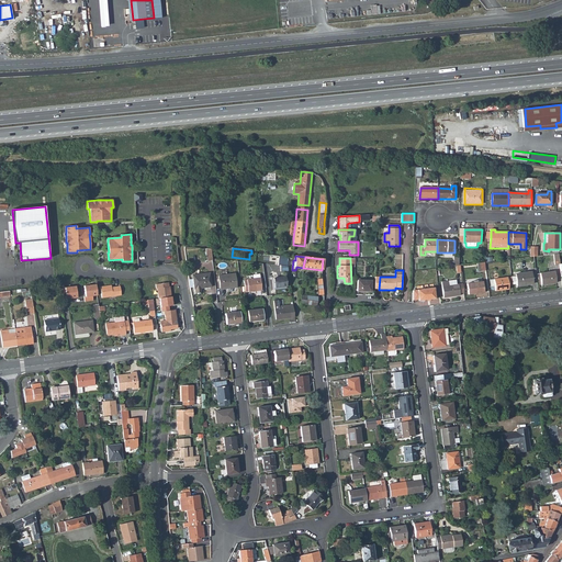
[(555,271),(541,273),(542,285),(557,283),(555,271)]
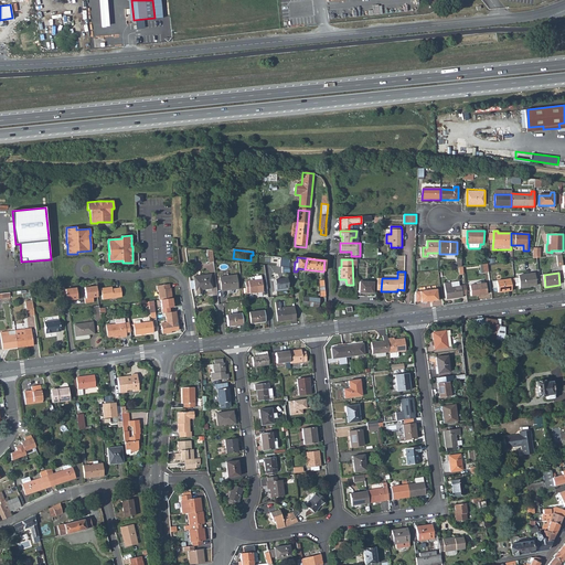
[(519,277),(514,278),(515,286),(520,286),(521,288),(536,286),(535,274),(519,276),(519,277)]
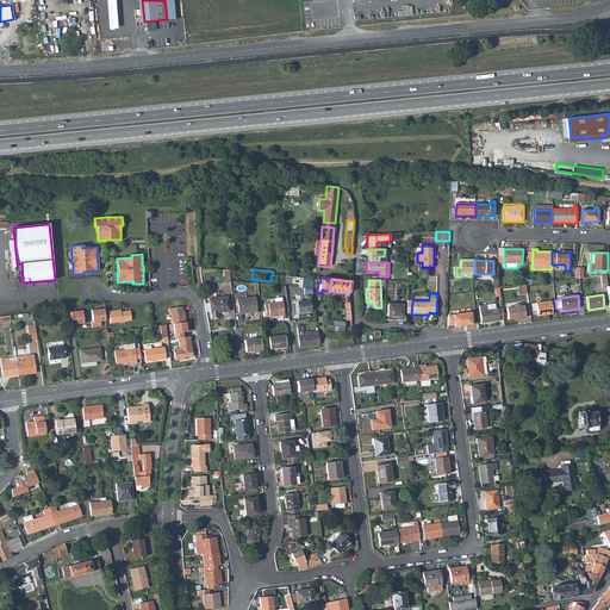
[(209,299),(212,319),(218,318),(218,312),(230,311),(228,297),(209,299)]
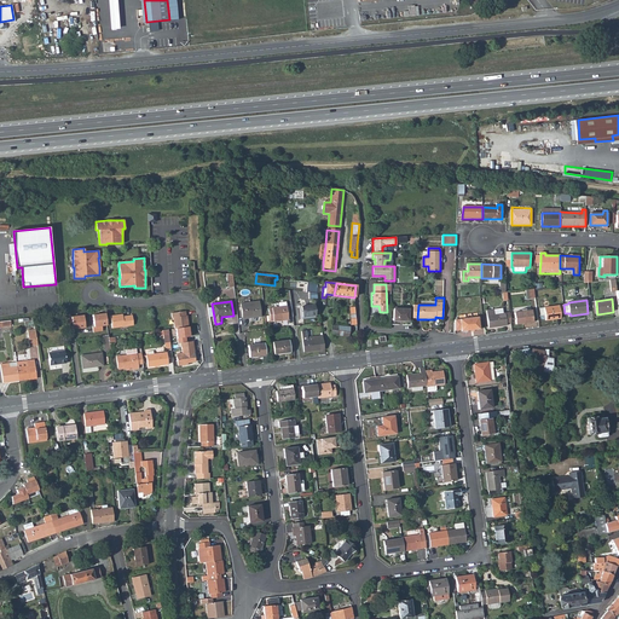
[(241,304),(243,319),(261,317),(259,301),(241,304)]
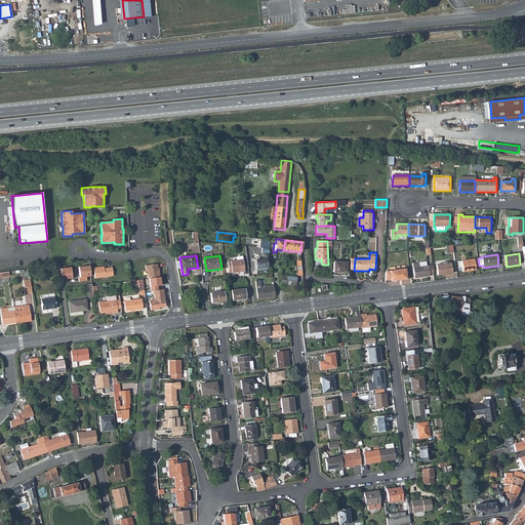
[(257,260),(259,270),(270,268),(269,258),(257,260)]
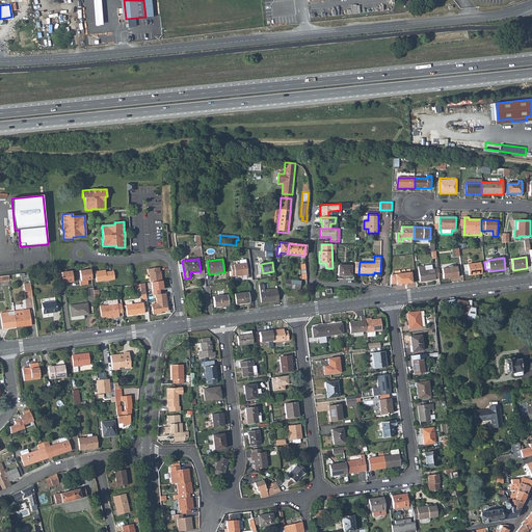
[(482,269),(485,269),(484,262),(468,265),(469,271),(470,275),(475,275),(475,273),(478,273),(478,274),(483,274),(482,269)]
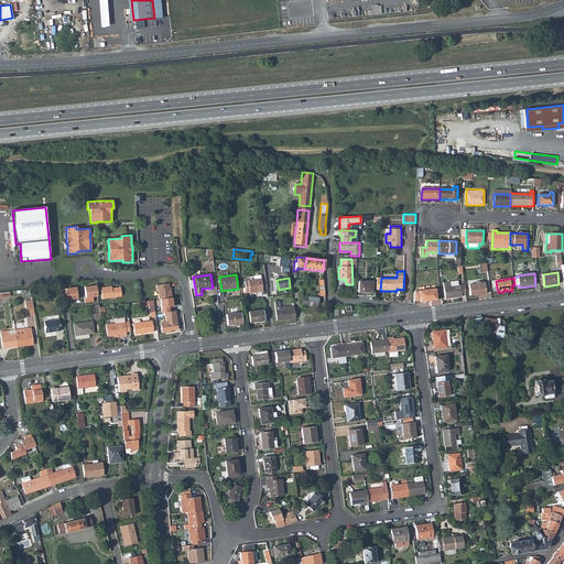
[(245,281),(246,293),(261,291),(260,279),(253,280),(245,281)]
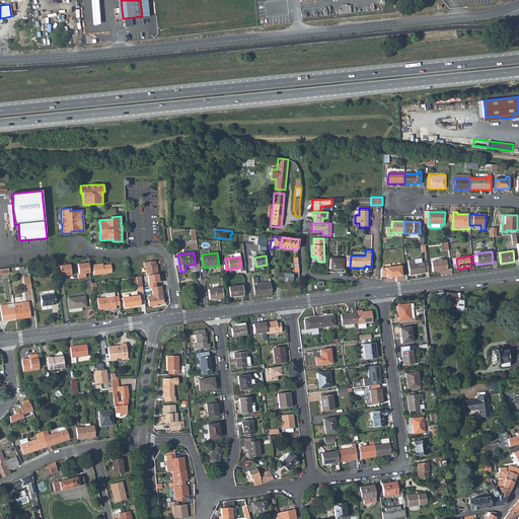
[(329,257),(329,269),(344,270),(344,258),(329,257)]
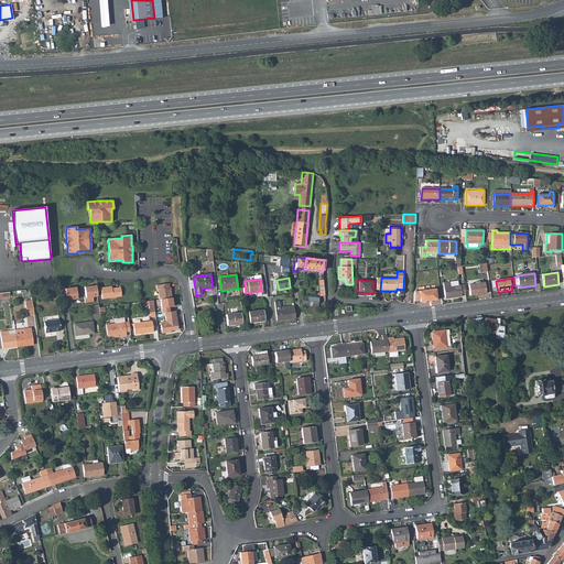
[(451,282),(444,283),(446,300),(463,296),(463,294),(466,294),(465,285),(462,285),(455,286),(451,288),(451,282)]
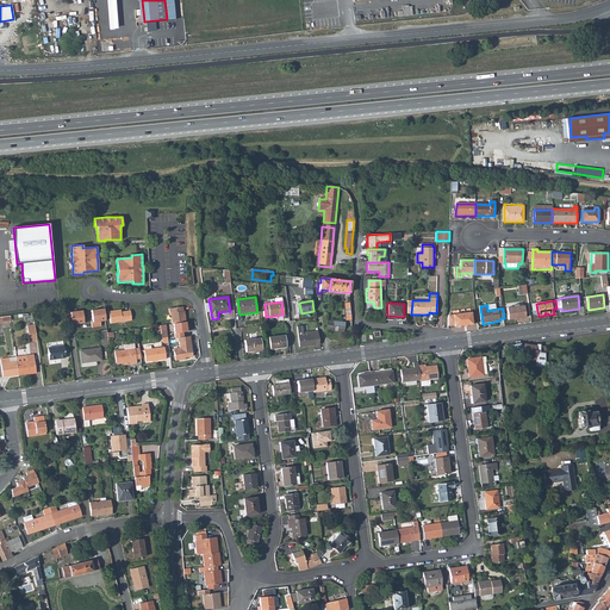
[(170,313),(173,324),(174,324),(186,323),(186,317),(185,317),(184,311),(184,306),(169,309),(170,313)]
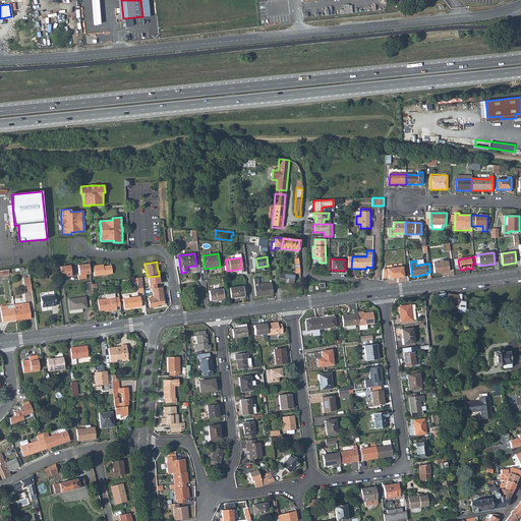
[(440,263),(433,264),(436,273),(450,271),(448,262),(444,263),(440,263)]
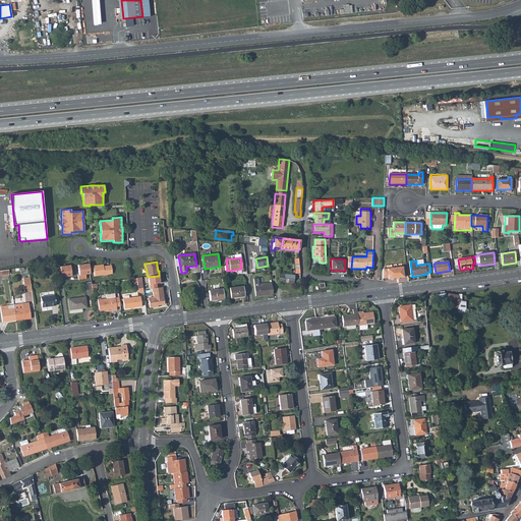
[(91,274),(90,264),(78,265),(79,275),(78,275),(79,279),(87,278),(87,274),(91,274)]
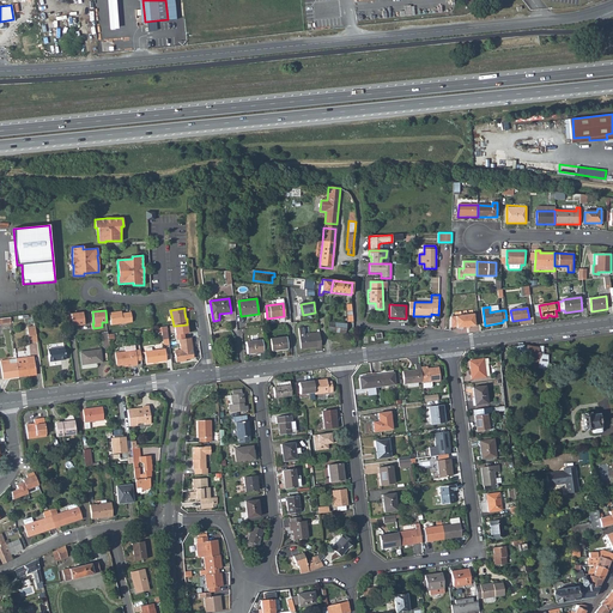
[(85,325),(83,311),(67,314),(68,323),(72,323),(72,326),(85,325)]
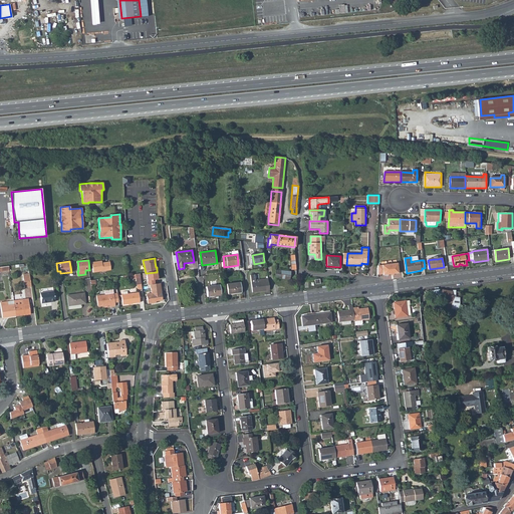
[(92,263),(93,273),(111,270),(109,262),(102,263),(101,261),(92,263)]
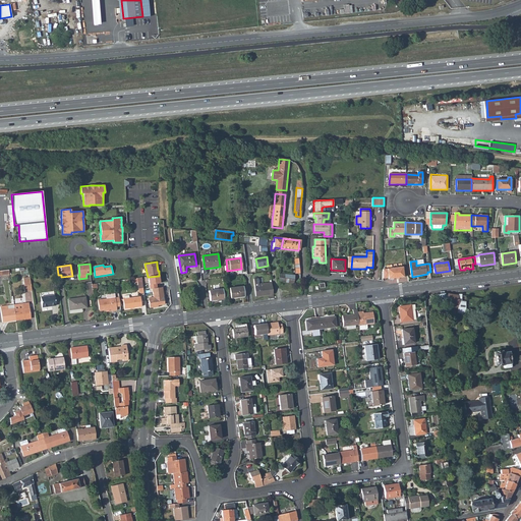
[(403,267),(384,269),(384,279),(389,278),(390,279),(404,277),(403,267)]
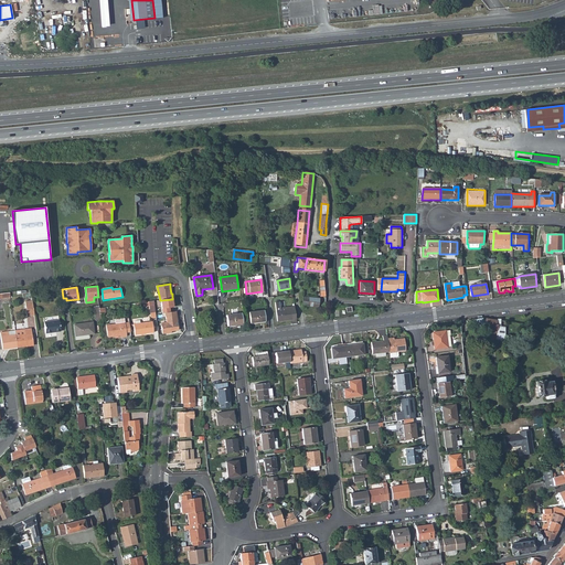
[(302,296),(301,305),(319,307),(320,299),(302,296)]
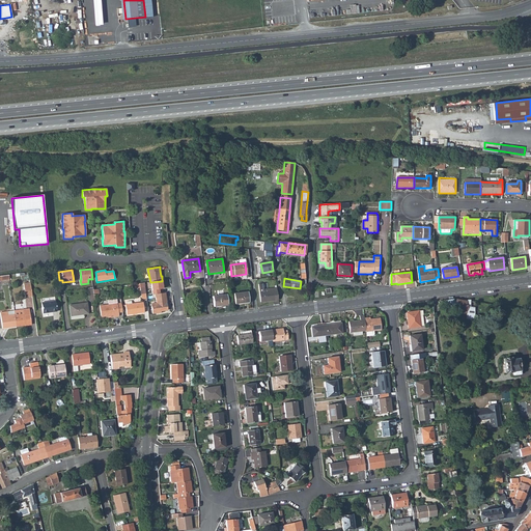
[(166,294),(162,281),(151,282),(152,294),(155,294),(156,295),(166,294)]
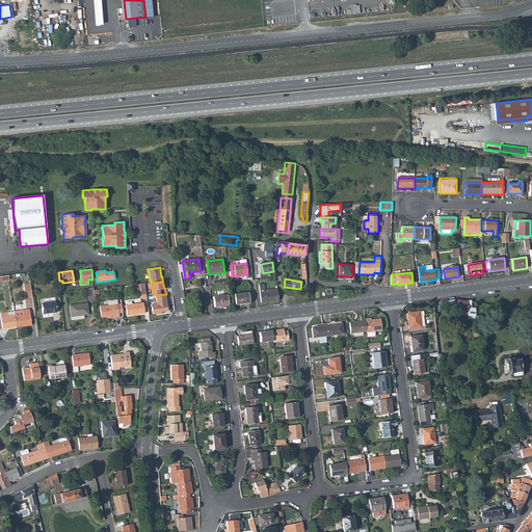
[(144,284),(137,285),(137,289),(141,288),(142,295),(147,294),(144,284)]
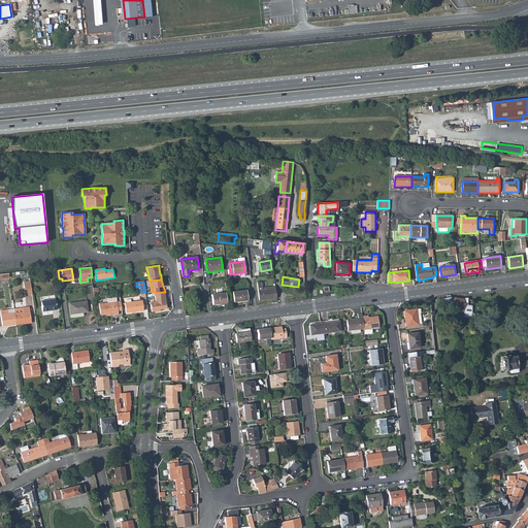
[(258,292),(259,300),(272,299),(271,288),(262,289),(261,283),(257,284),(258,292)]
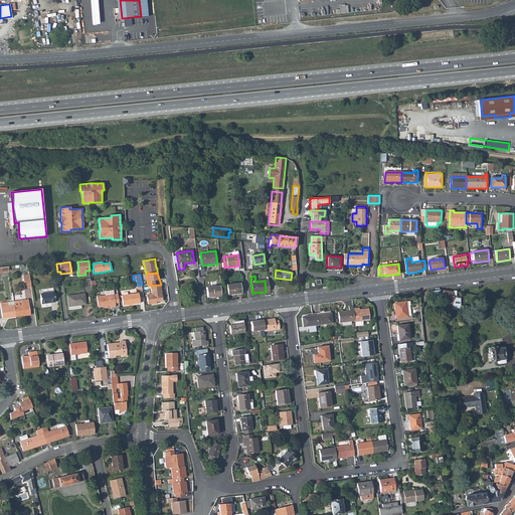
[(25,289),(32,288),(31,277),(24,278),(25,289)]
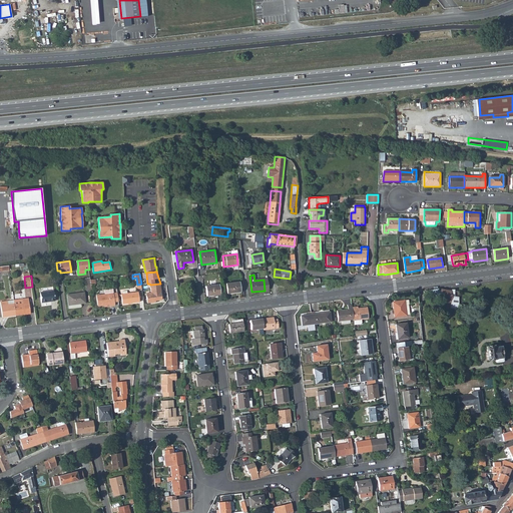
[(225,285),(227,295),(240,293),(239,283),(225,285)]
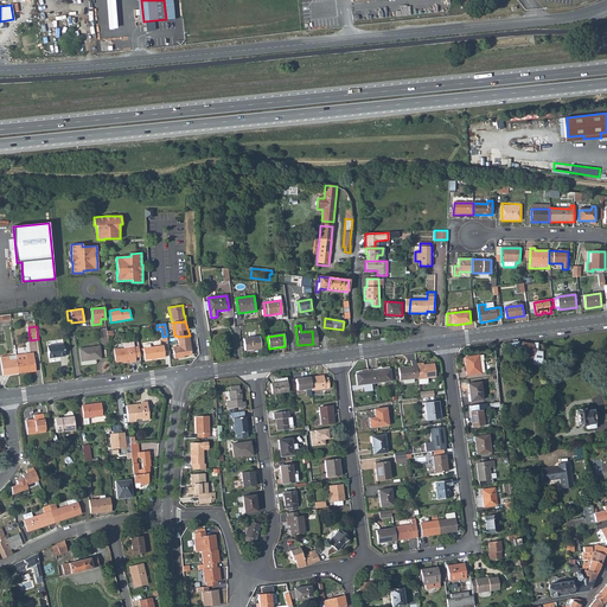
[(179,346),(179,351),(174,352),(176,360),(185,359),(185,357),(190,356),(192,353),(190,336),(178,337),(179,346)]
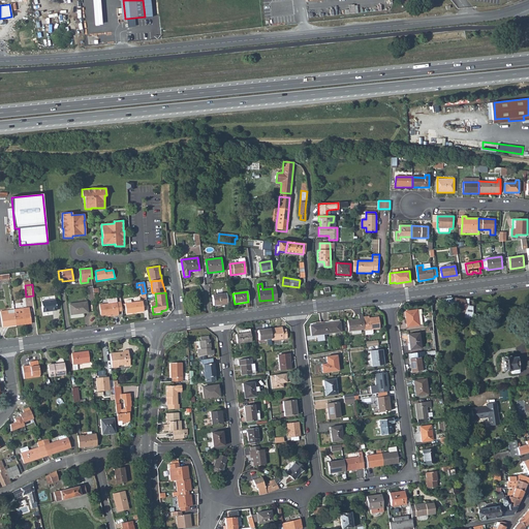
[(212,297),(214,306),(227,305),(226,294),(212,297)]
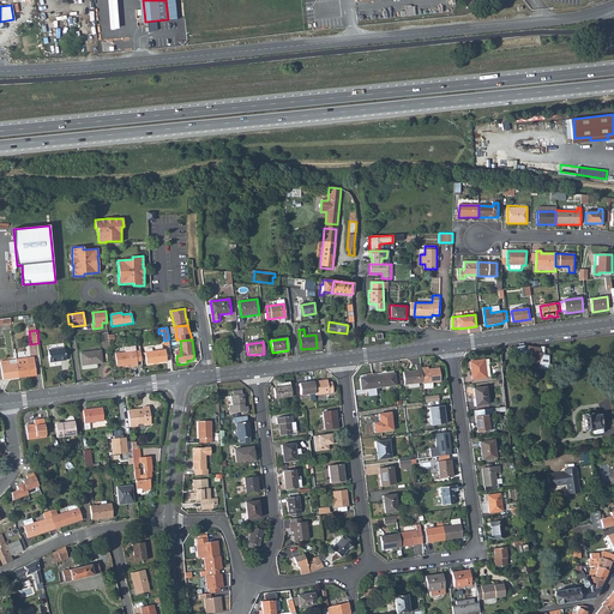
[(540,348),(528,345),(525,356),(528,356),(528,361),(540,363),(539,368),(543,369),(543,371),(548,371),(548,356),(543,355),(543,348),(540,348)]
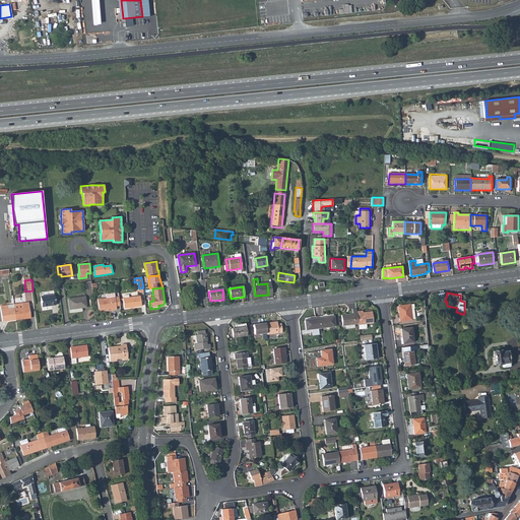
[(98,300),(99,310),(106,309),(112,308),(112,311),(117,310),(116,307),(115,298),(115,294),(106,295),(106,299),(98,300)]
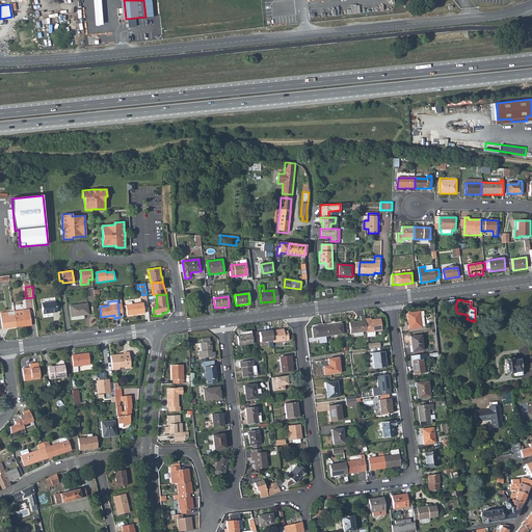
[(43,315),(56,313),(55,302),(42,304),(43,315)]
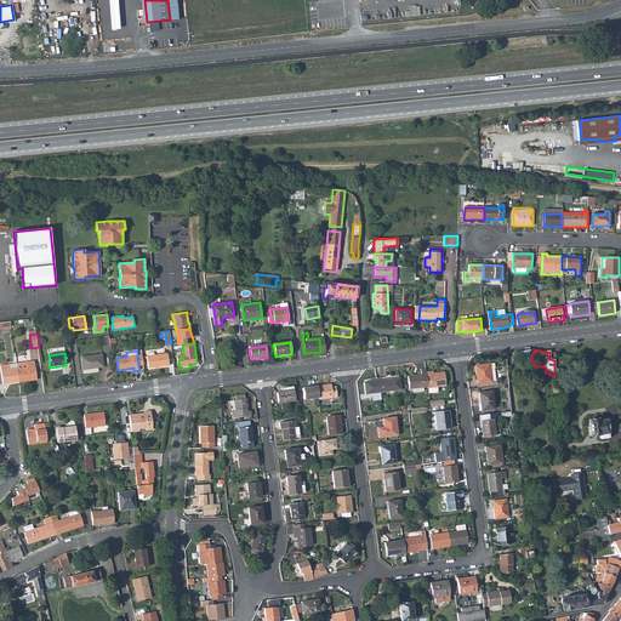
[(167,353),(147,357),(148,369),(169,366),(167,353)]
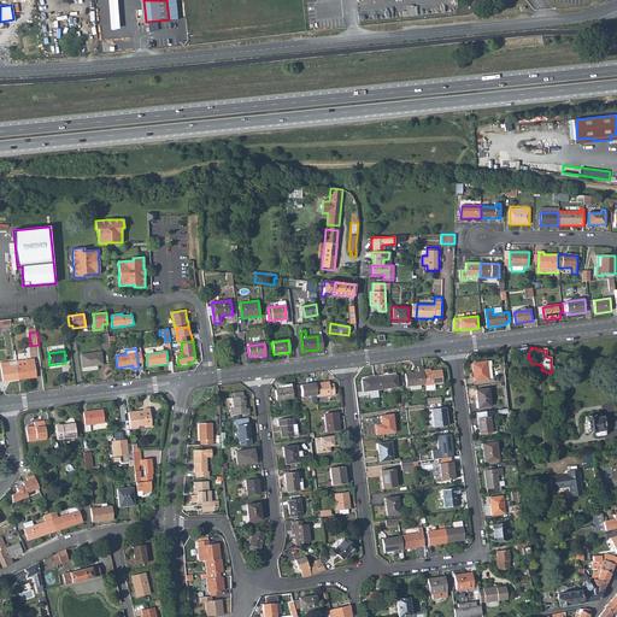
[(80,354),(82,368),(83,366),(98,365),(103,364),(101,352),(80,354)]
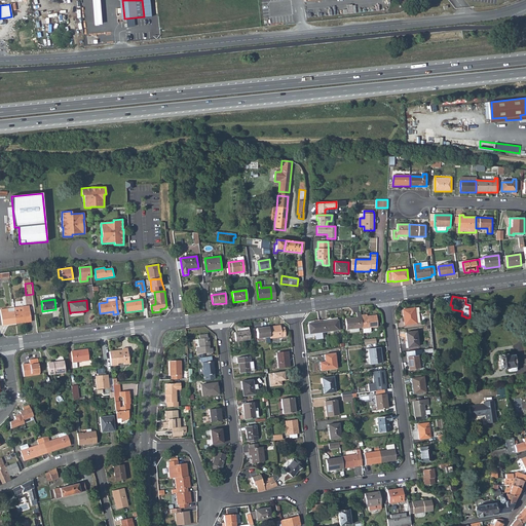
[(24,311),(15,313),(16,323),(25,322),(25,321),(32,320),(29,306),(23,307),(24,311)]
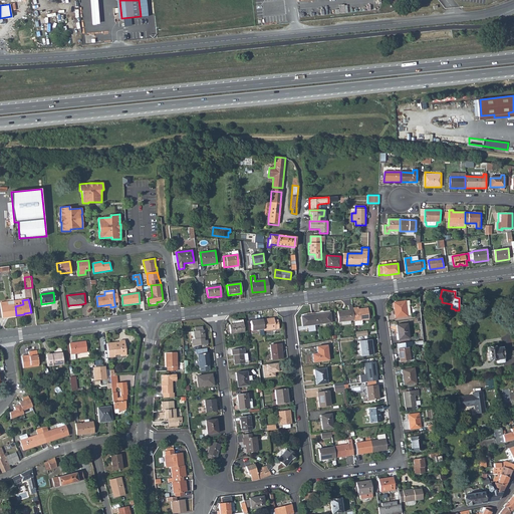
[(2,318),(16,316),(16,315),(15,306),(14,304),(8,305),(8,301),(1,302),(2,318)]
